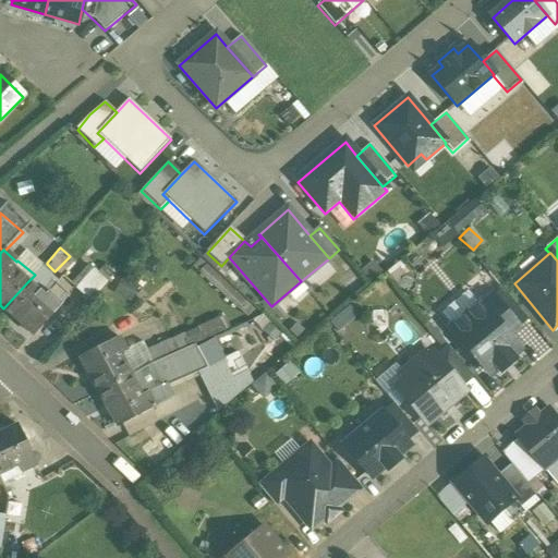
[(47,264),(46,264),(35,275),(27,282),(44,296),(49,291),(50,292),(62,279),(55,271),(47,264)]
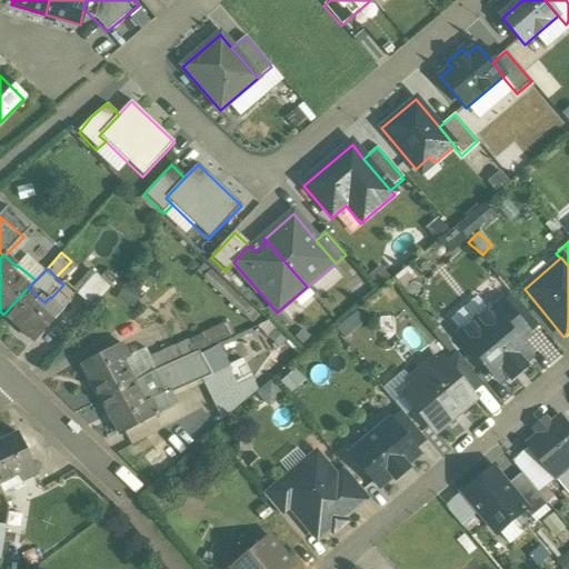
[(109,288),(89,271),(71,290),(91,308),(109,288)]
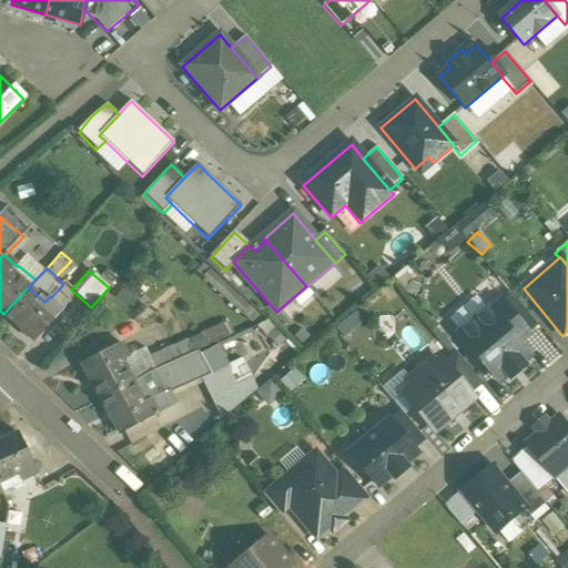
[(44,302),(28,287),(3,314),(33,342),(63,308),(51,297),(50,296),(44,302)]
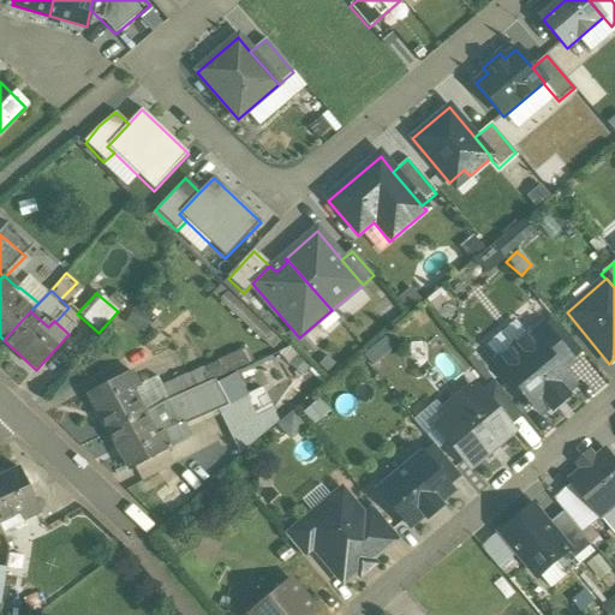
[(581,352),(553,318),(531,338),(560,371),(581,352)]
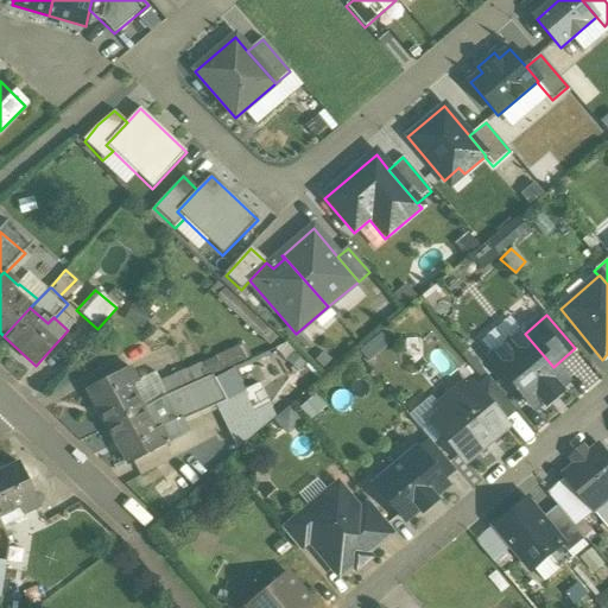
[(525,334),(523,331),(491,359),(533,409),(543,401),(545,405),(559,393),(557,390),(565,381),(525,334)]
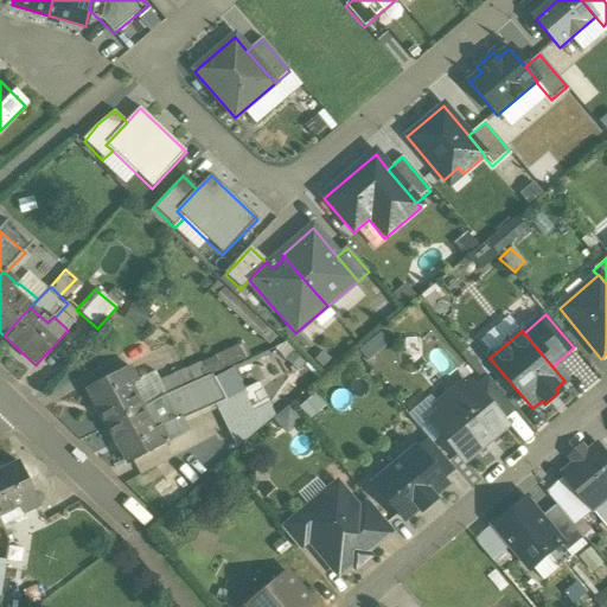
[(128,368),(87,389),(107,427),(142,409),(131,388),(138,383),(136,382),(128,368)]
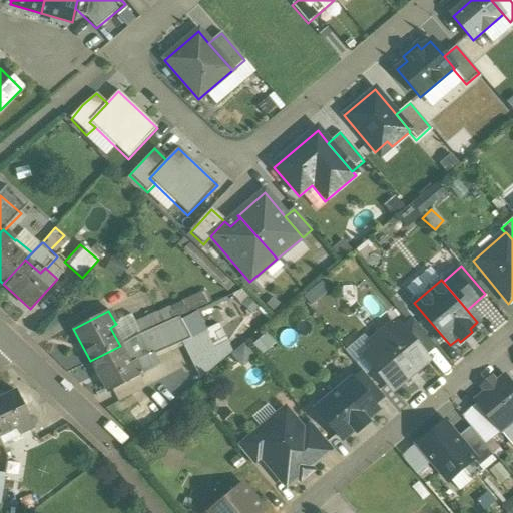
[(156,314),(134,323),(140,334),(161,325),(156,314)]
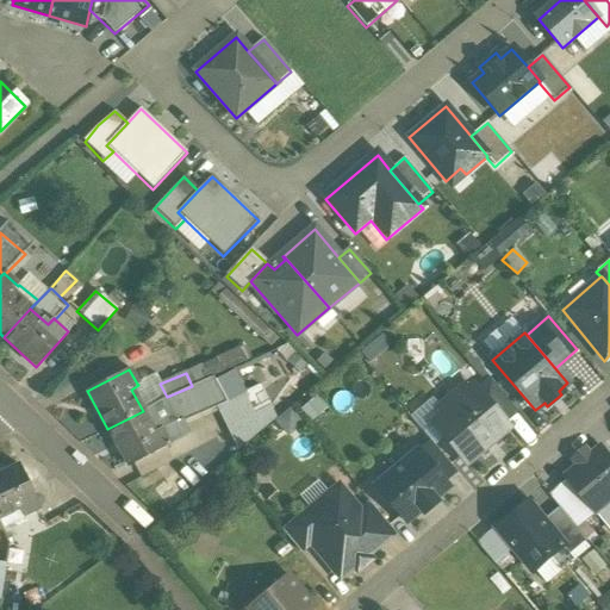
[(155,374),(137,384),(138,385),(131,390),(143,411),(167,397),(160,384),(155,374)]
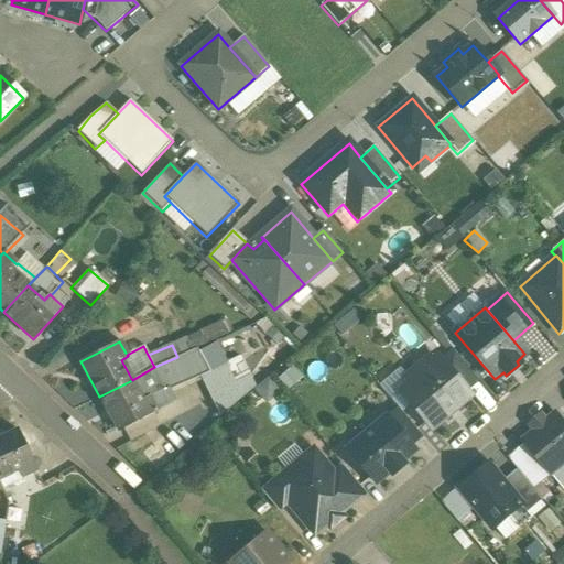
[(177,357),(154,367),(164,390),(163,391),(164,392),(167,391),(209,372),(196,348),(177,357)]
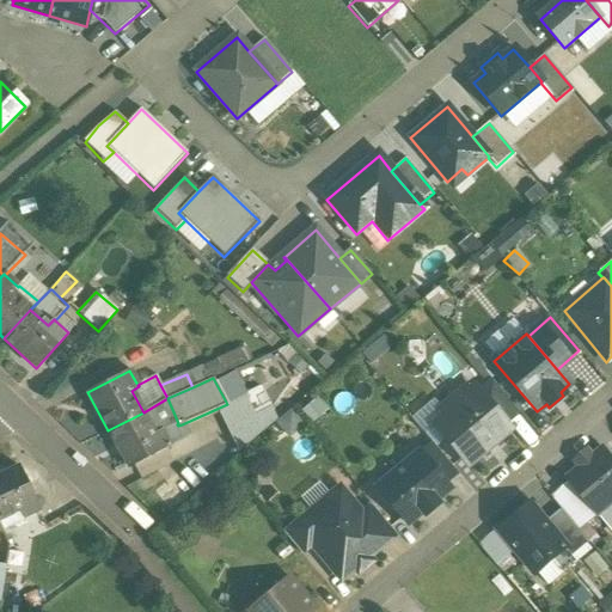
[(518,412),(490,380),(475,393),(502,426),(518,412)]
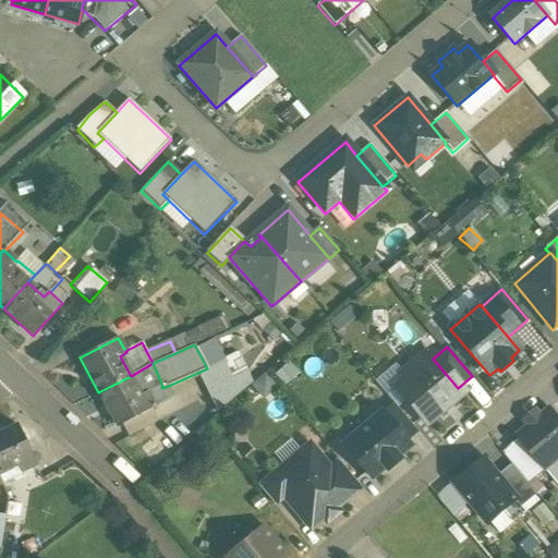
[(433,359),(425,365),(420,358),(401,373),(408,379),(398,388),(426,422),(462,392),(458,388),(433,359)]
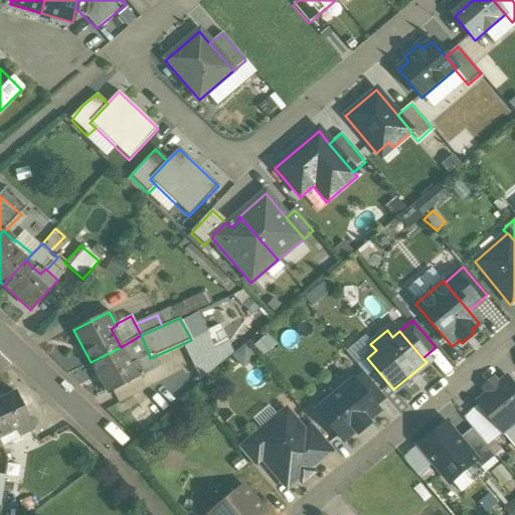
[(141,335),(121,347),(131,365),(137,361),(137,362),(149,357),(150,356),(141,335)]
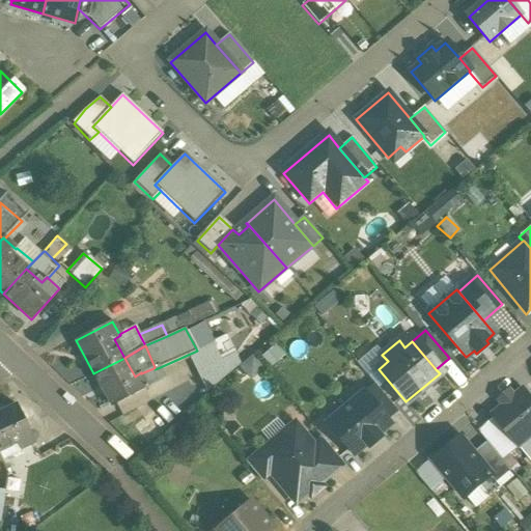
[(214,348),(191,360),(207,392),(227,375),(214,348)]
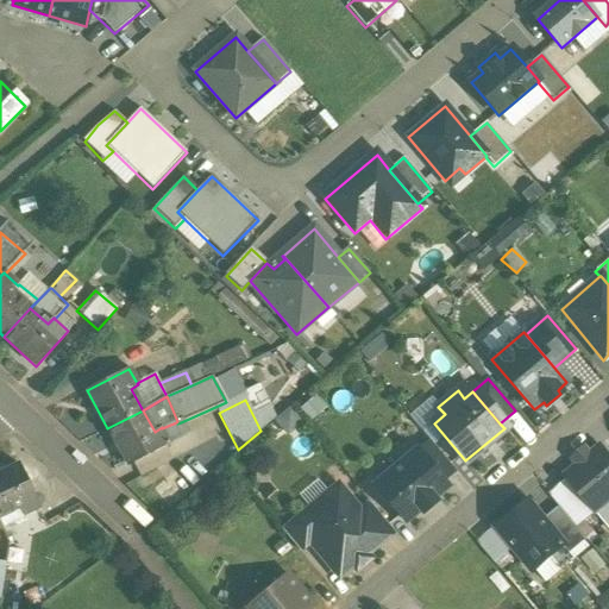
[(143,410),(107,428),(129,468),(170,444),(162,428),(162,427),(155,432),(143,410)]
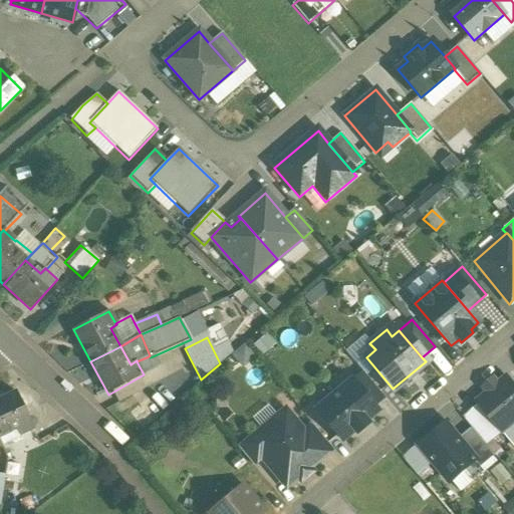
[(240,363),(252,360),(248,347),(236,350),(240,363)]
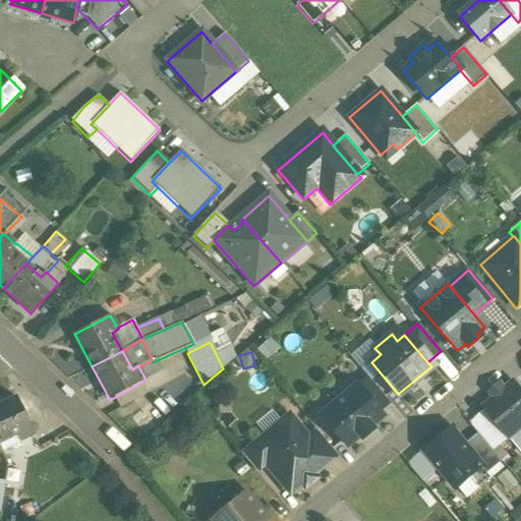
[(151,361),(138,366),(146,380),(161,371),(155,361),(152,362),(151,361)]
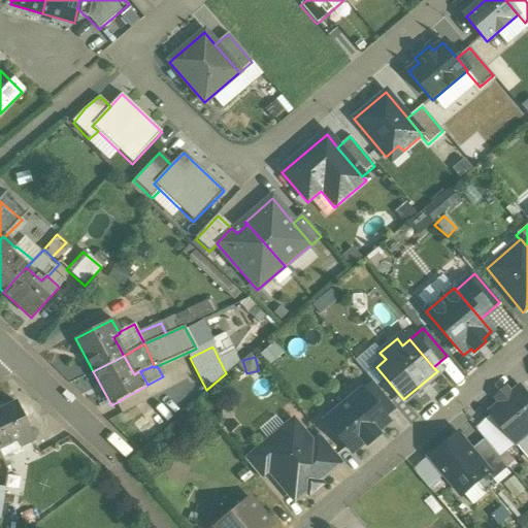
[(395,409),(371,382),(361,391),(385,419),(395,409)]
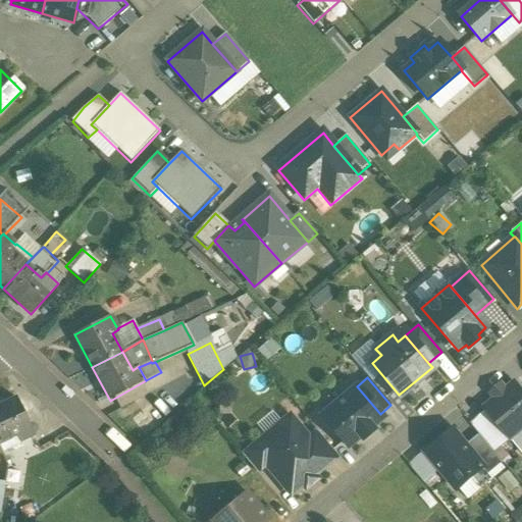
[(521,390),(516,383),(485,409),(511,439),(521,429),(521,390)]
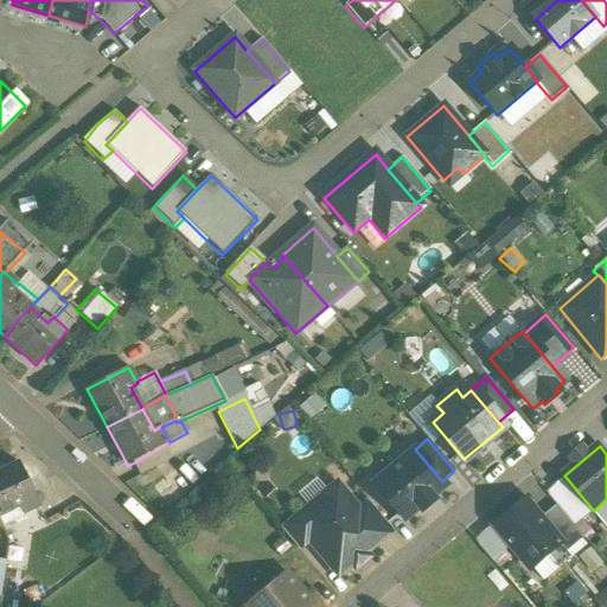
[(415,449),(372,484),(403,521),(417,509),(420,512),(434,500),(432,497),(446,486),(442,481),(415,449)]
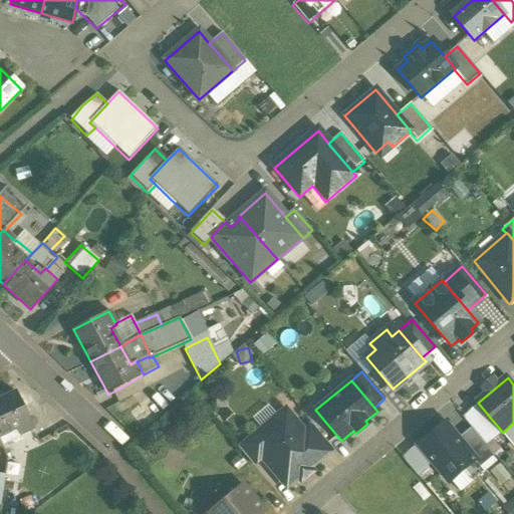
[(16,393),(0,400),(0,437),(16,430),(19,436),(33,429),(16,393)]
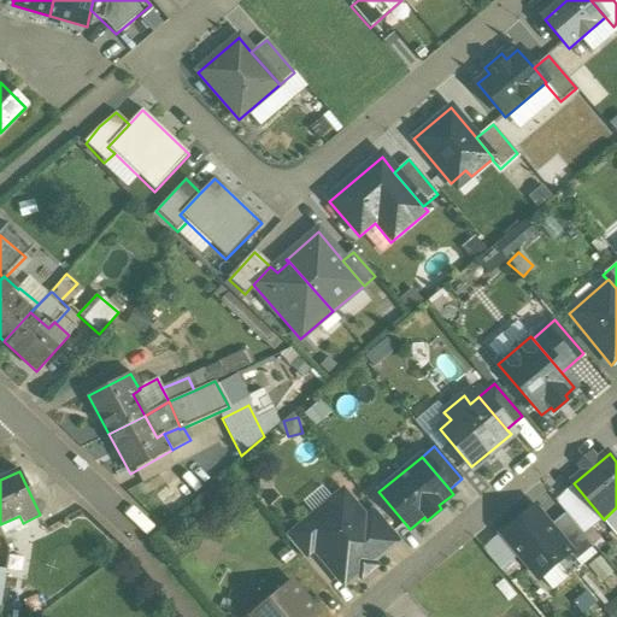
[(156,495),(169,513),(200,492),(186,472),(156,495)]
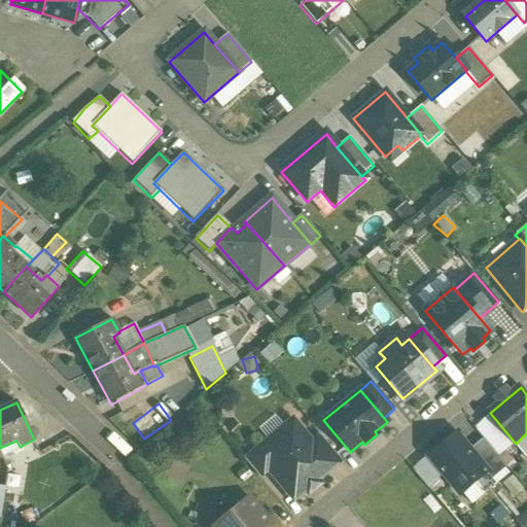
[(312,445),(292,421),(245,461),(258,477),(268,469),(293,499),(341,460),(321,436),(312,445)]
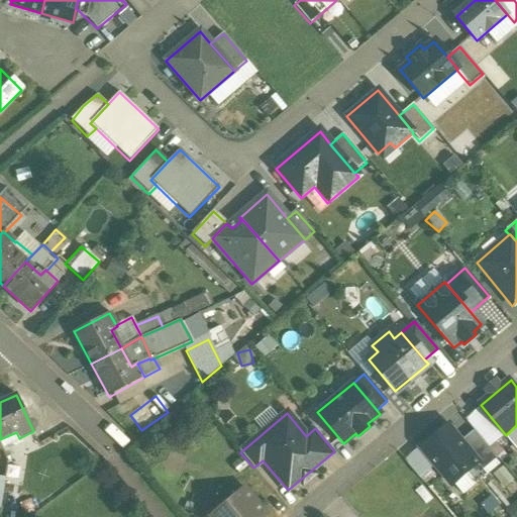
[(449,426),(421,450),(435,469),(451,488),(481,463),(462,440),(449,426)]
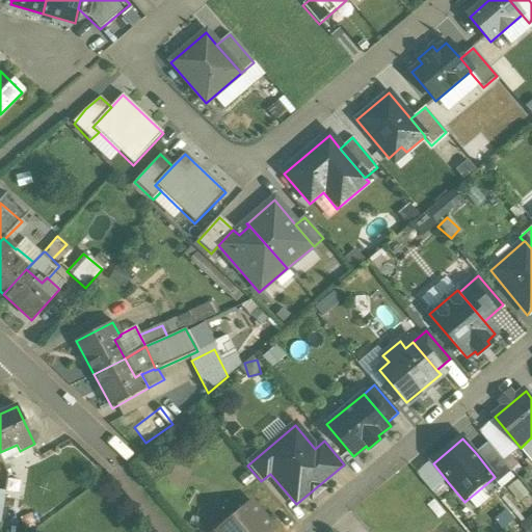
[(487,444),(476,453),(495,477),(499,481),(510,472),(487,444)]
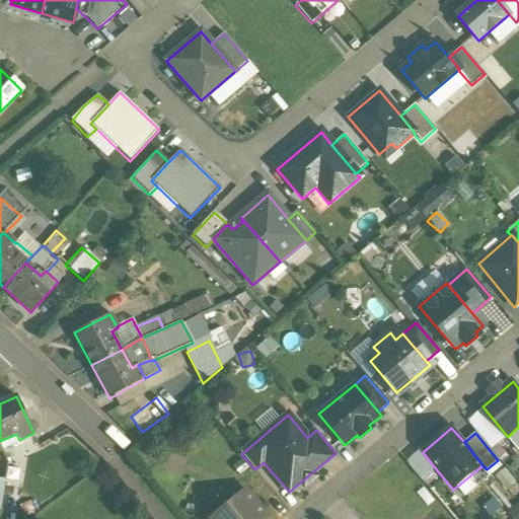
[(421,450),(405,462),(422,483),(437,470),(423,452),(421,450)]
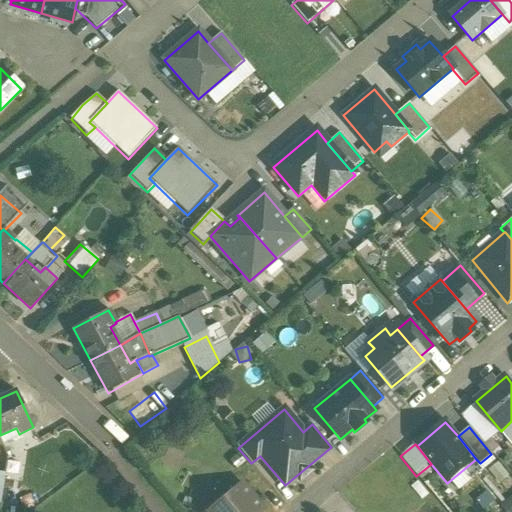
[(34,476),(24,454),(9,461),(8,461),(19,484),(34,476)]
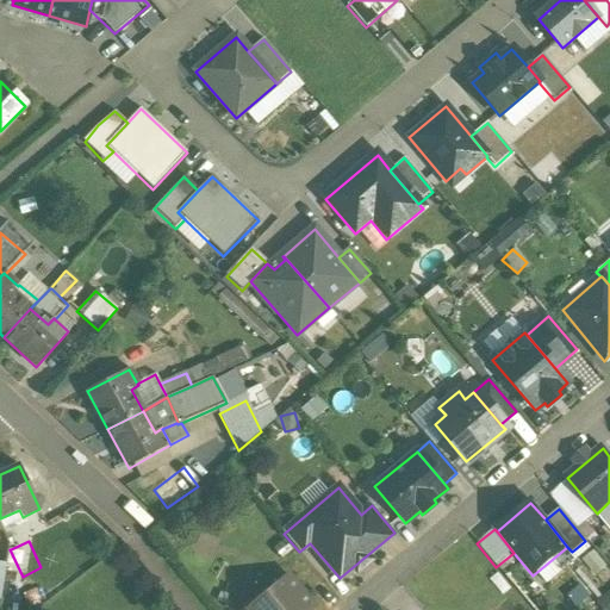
[(23,577),(10,549),(11,549),(8,545),(5,568),(2,585),(23,577)]
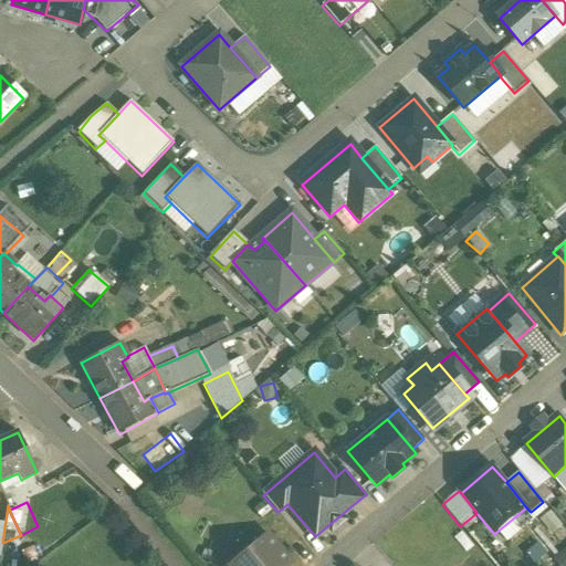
[(268,535),(241,556),(236,555),(227,563),(226,565),(287,565),(291,564),(268,535)]
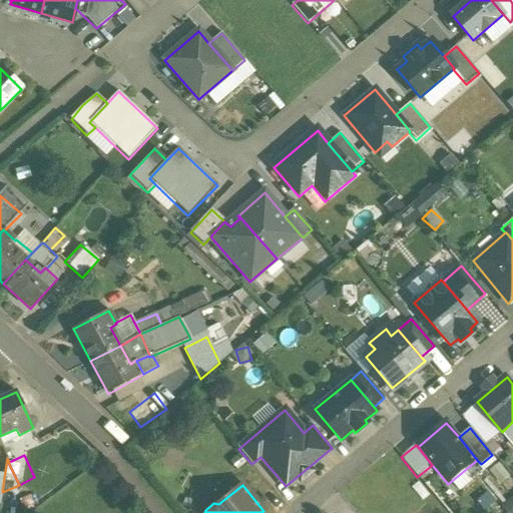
[(510,512),(512,512),(512,497),(504,506),(510,512)]
